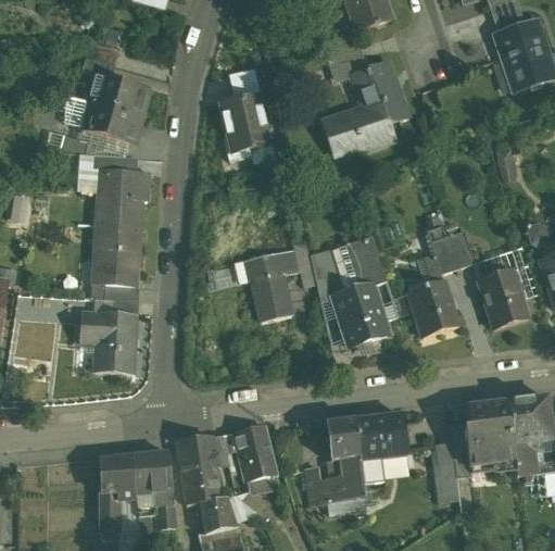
[(348,0),(357,28),(393,16),(388,0),(348,0)]
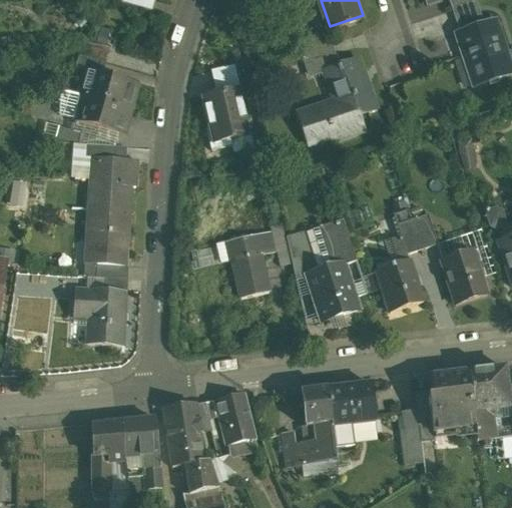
[(468,0),(453,5),(461,30),(485,22),(478,0),(468,0)]
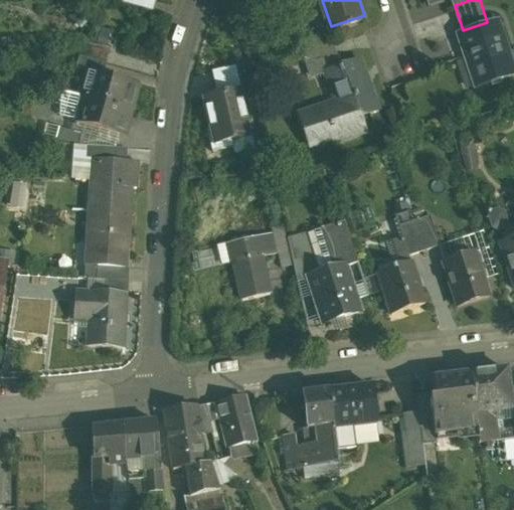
[(463,30),(458,32),(475,82),(513,68),(513,64),(498,19),(463,30)]
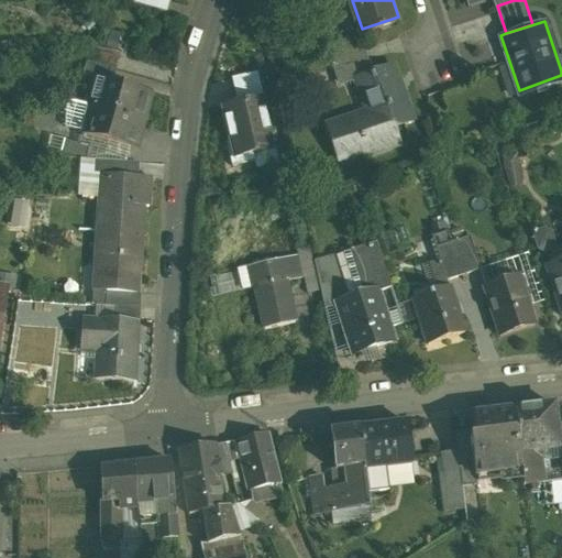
[(364,43),(339,51),(343,63),(354,59),(359,73),(372,68),(364,43)]
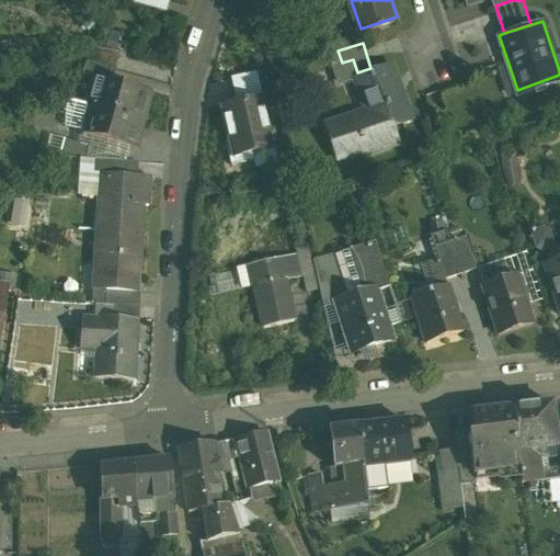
[(116,65),(87,57),(83,70),(96,74),(98,71),(113,76),(116,65)]
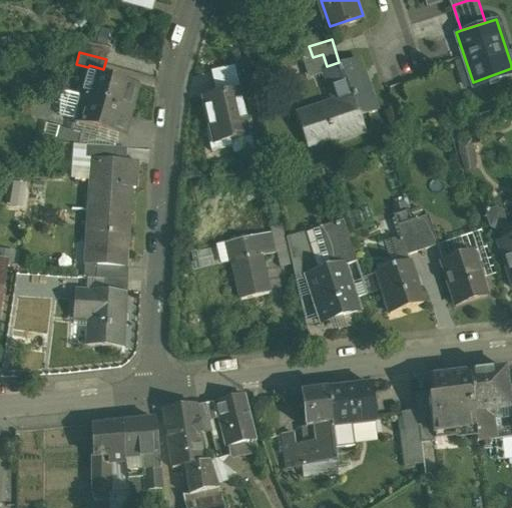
[(375,104),(360,56),(339,62),(327,66),(338,103),(342,114),(359,109),(375,104)]
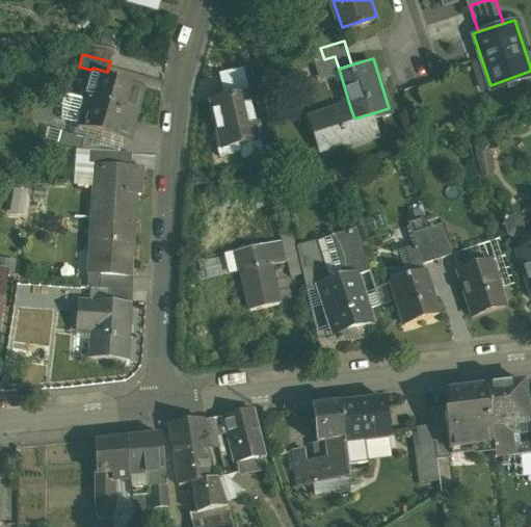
[(242,64),(218,70),(223,94),(248,87),(242,64)]
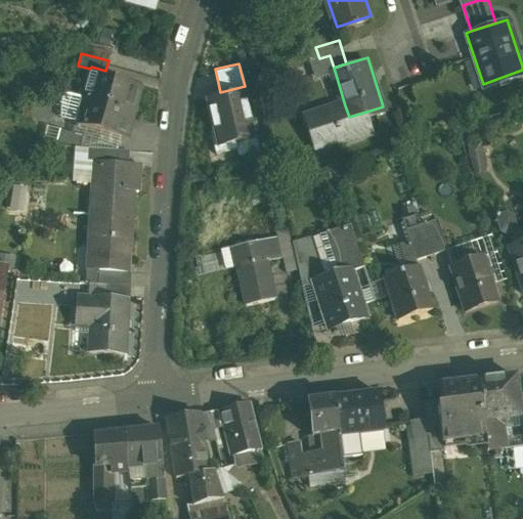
[(105,71),(91,67),(90,69),(82,94),(133,109),(142,81),(105,71)]
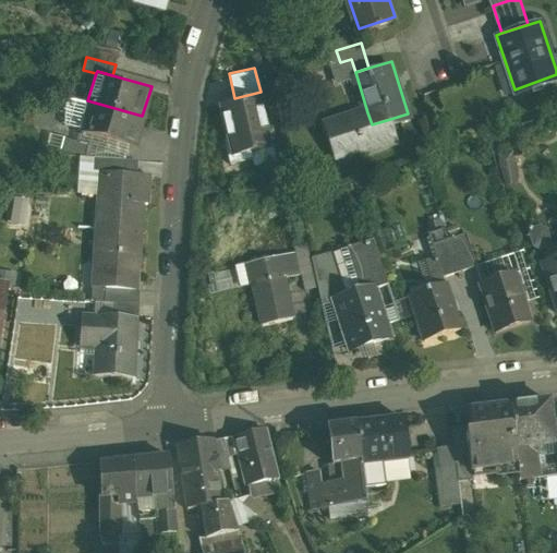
[(234,98),(219,101),(227,134),(223,135),(229,159),(252,154),(250,147),(273,142),(261,92),(234,98)]
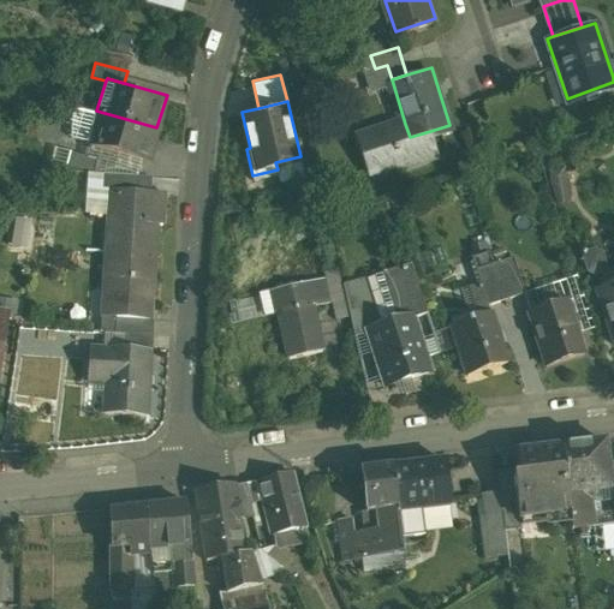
[(156,127),(96,111),(88,142),(148,159),(156,127)]
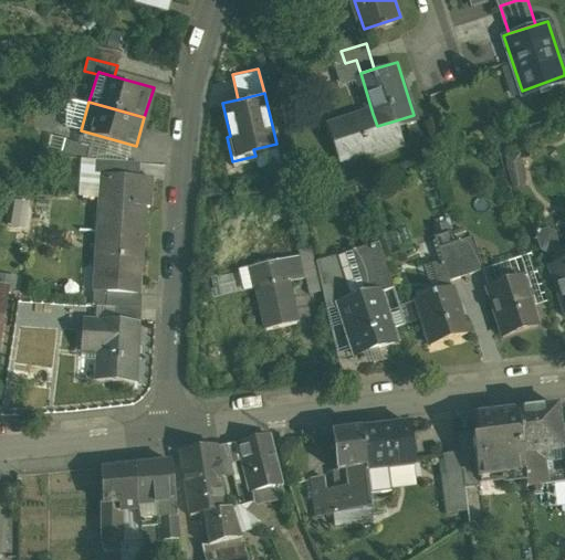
[(373,114),(362,117),(358,111),(331,119),(342,156),(367,148),(368,152),(403,141),(396,120),(377,126),(373,114)]
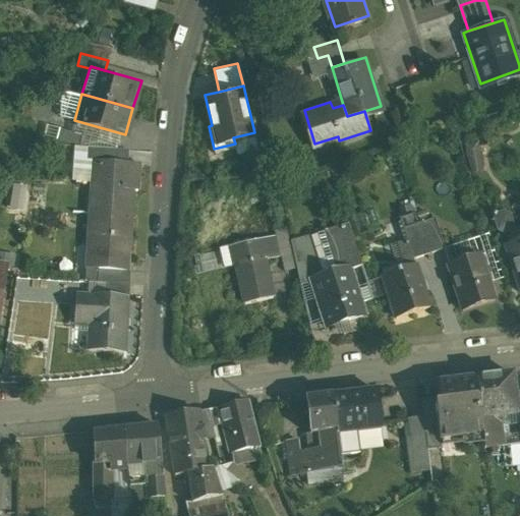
[(83,132),(60,125),(56,142),(80,145),(83,132)]
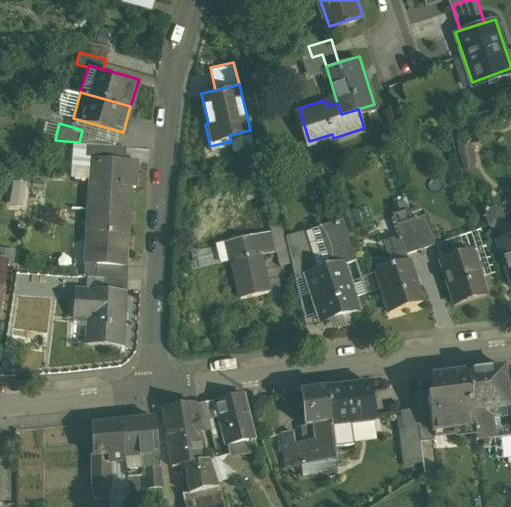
[(118,144),(85,142),(83,156),(95,157),(95,155),(117,156),(118,144)]
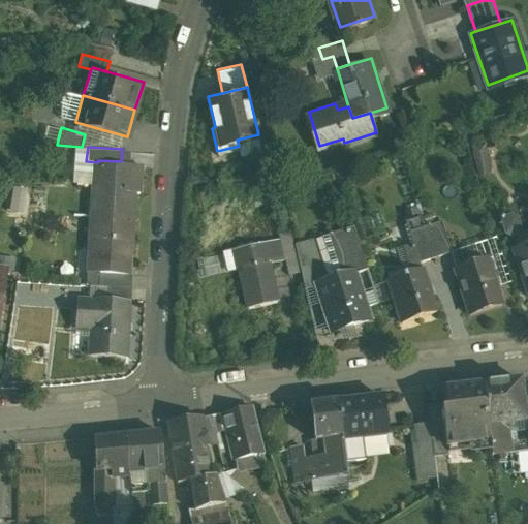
[(121,161),(98,160),(98,162),(97,181),(93,181),(91,212),(134,215),(136,190),(141,190),(142,163),(121,161)]
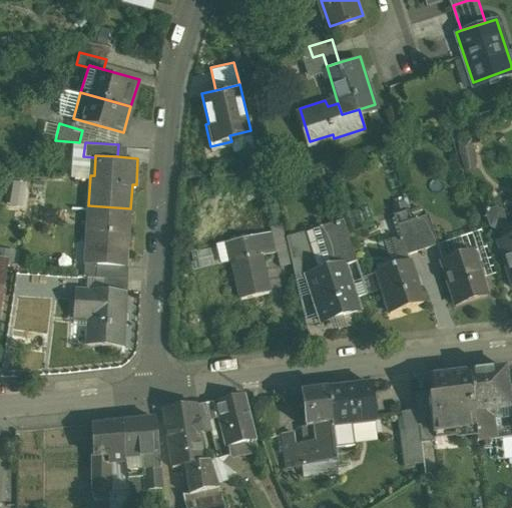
[(486,206),(489,217),(502,213),(499,202),(486,206)]
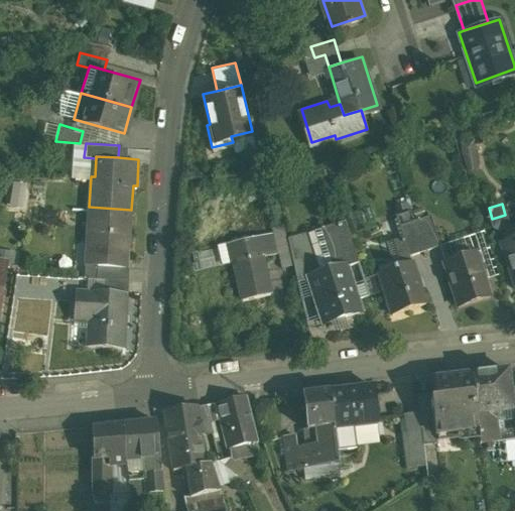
[(131,210),(89,207),(87,239),(93,240),(92,263),(98,264),(128,265),(131,210)]
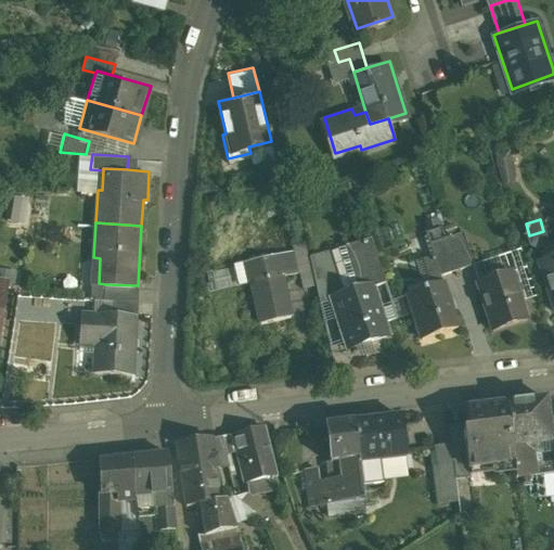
[(461,230),(445,235),(455,268),(472,263),(461,230)]
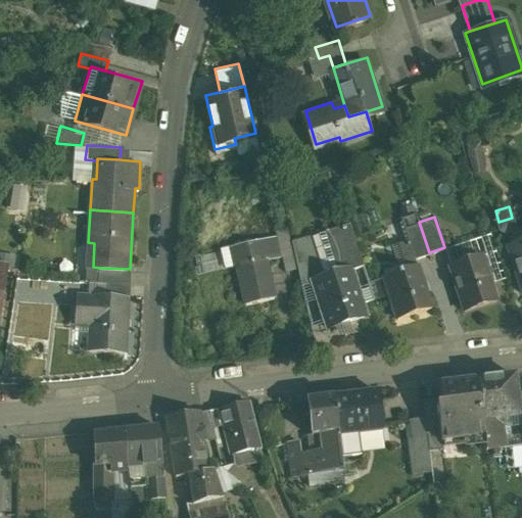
[(349,221),(325,229),(338,270),(351,266),(352,268),(364,264),(349,221)]
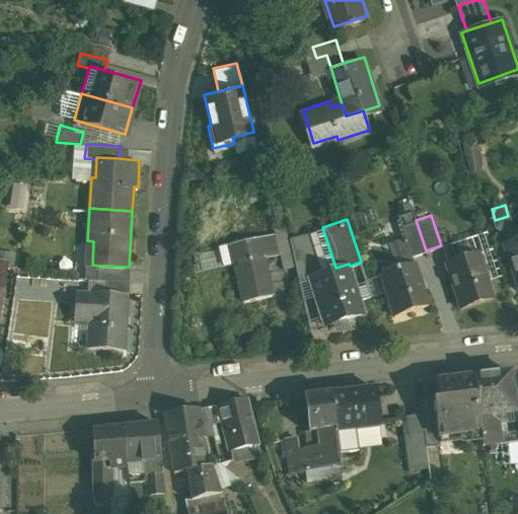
[(416,220),(399,225),(410,255),(426,250),(416,220)]
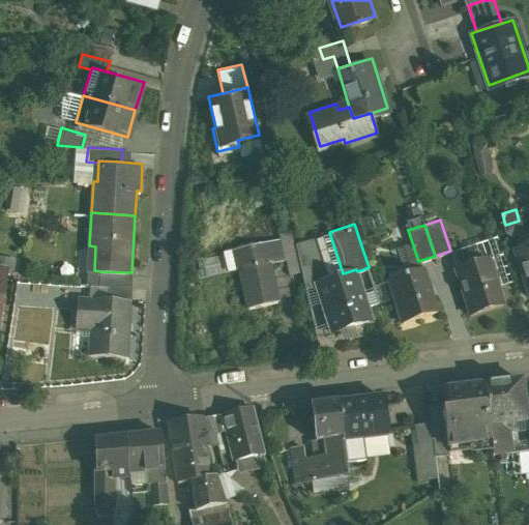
[(278,237),(265,240),(269,259),(283,256),(278,237)]
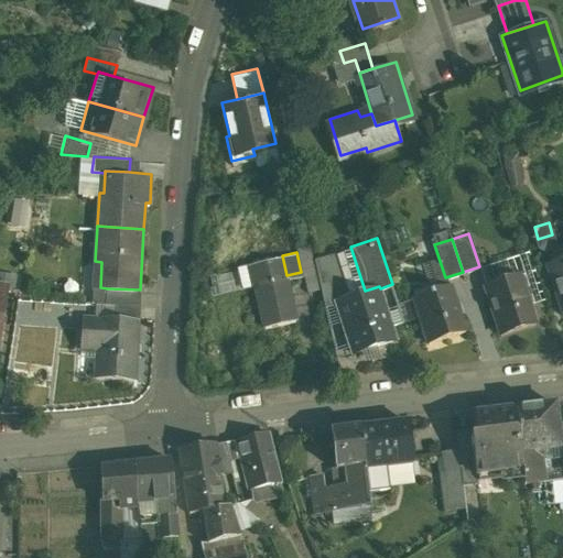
[(345,297),(331,254),(315,258),(326,305),(337,302),(337,301),(345,297)]
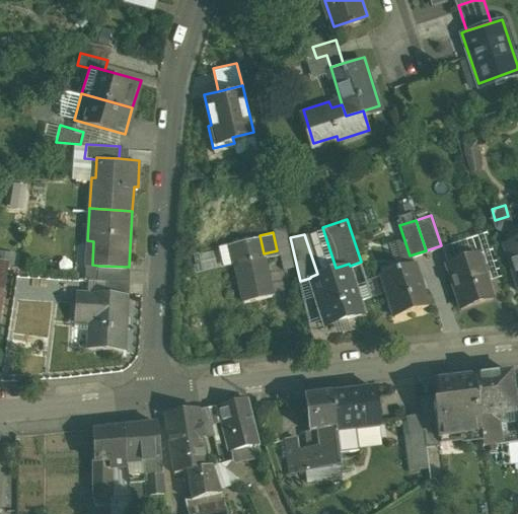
[(260,235),(231,241),(243,298),(272,292),(264,253),(260,235)]
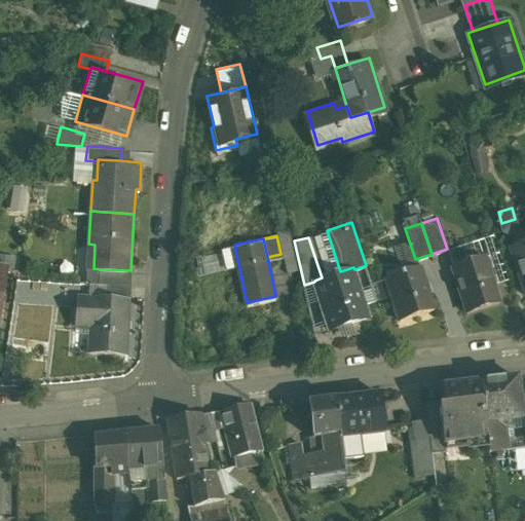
[(524,240),(513,246),(524,282),(524,240)]
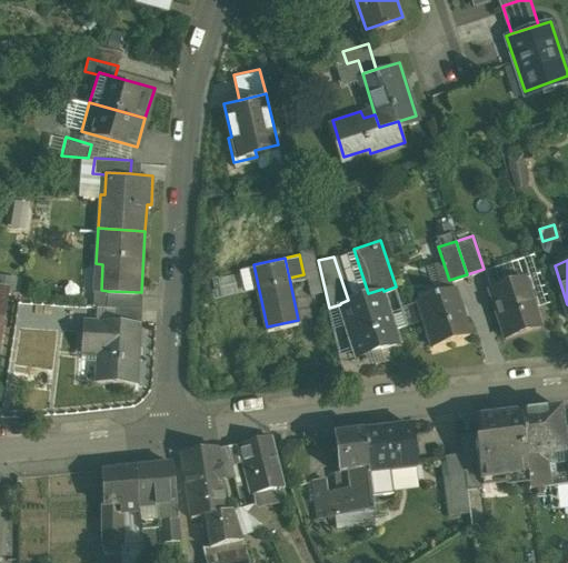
[(526,274),(490,285),(507,334),(542,323),(526,274)]
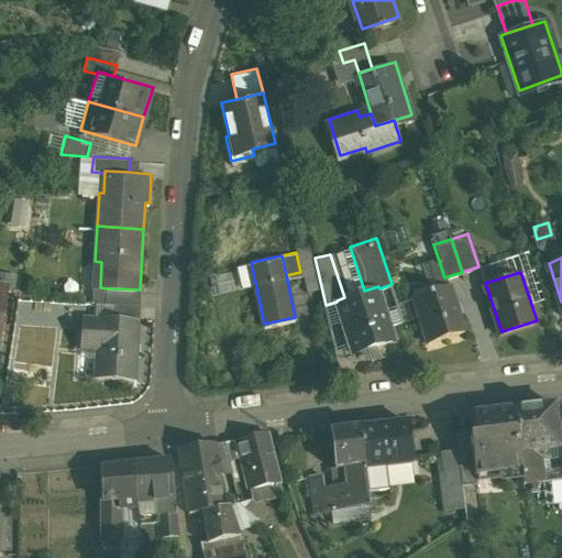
[(451,282),(415,294),(429,340),(465,328),(451,282)]
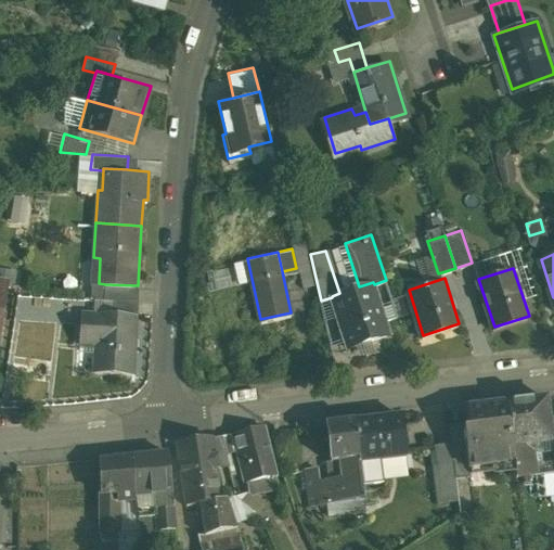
[(339,293),(332,296),(332,297),(347,345),(389,332),(374,284),(373,282),(359,286),(339,293)]
